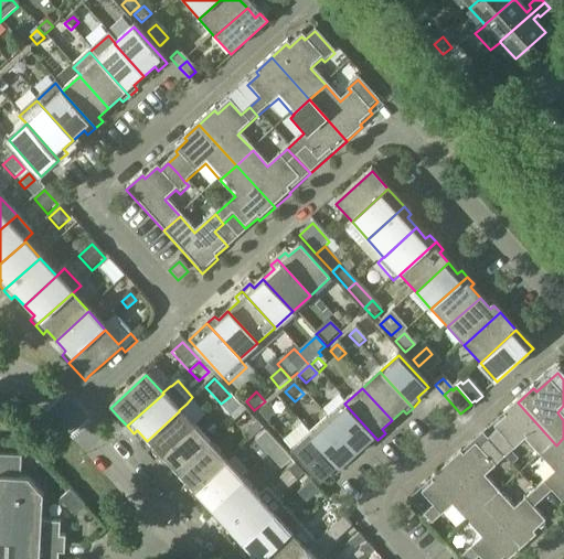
[(231,398),(220,408),(230,418),(240,408),(231,398)]
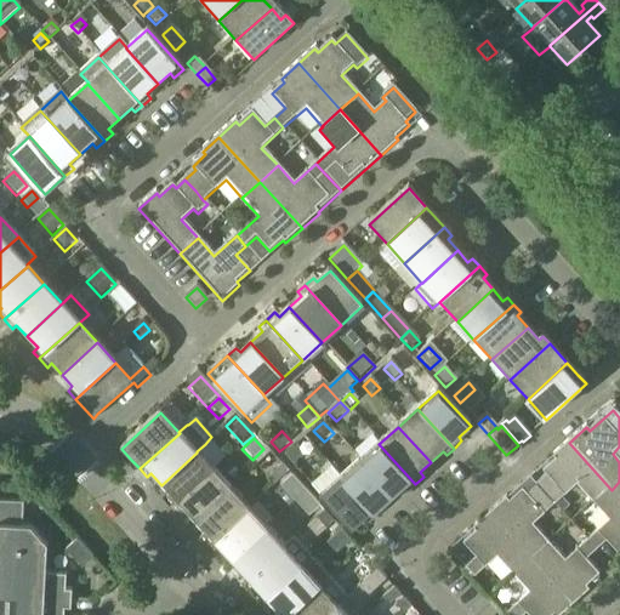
[(536,487),(546,496),(572,525),(612,490),(569,443),(552,457),(556,461),(542,473),(546,477),(536,487)]
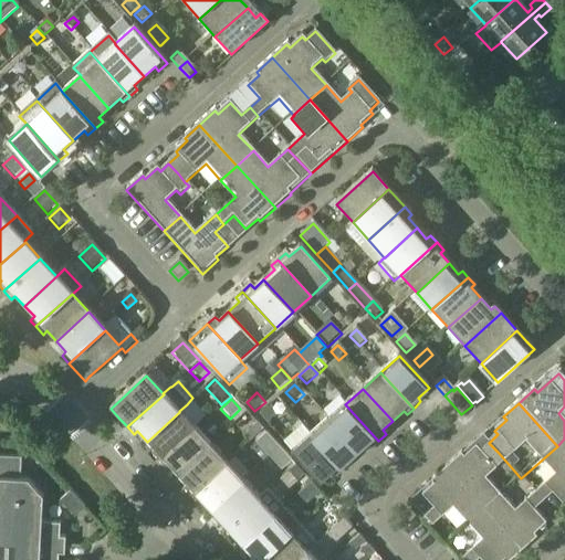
[(345,404),(327,420),(357,453),(367,443),(372,447),(378,441),(345,404)]
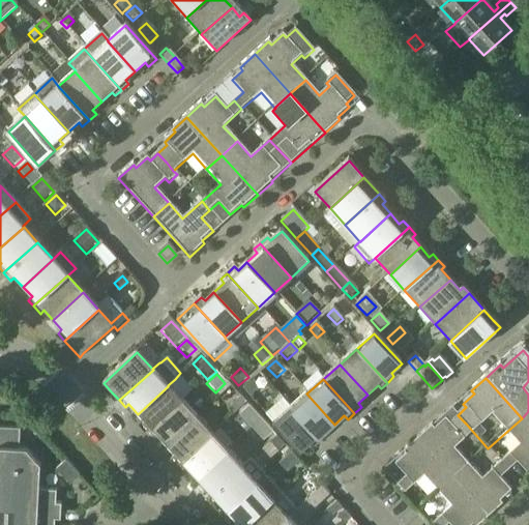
[(250,383),(242,390),(250,399),(257,391),(250,383)]
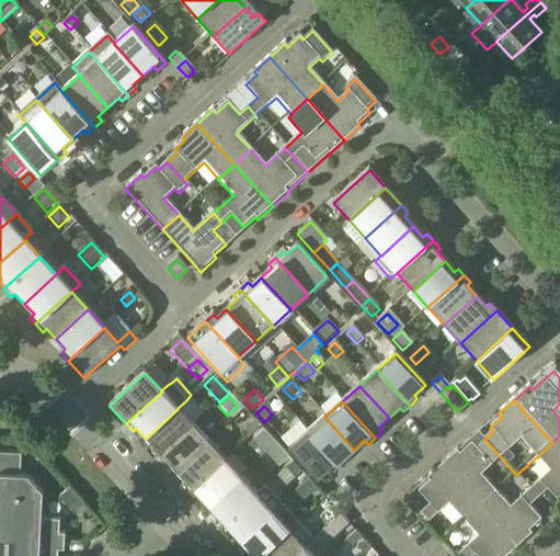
[(193,426),(178,409),(146,439),(155,449),(151,452),(157,458),(193,426)]
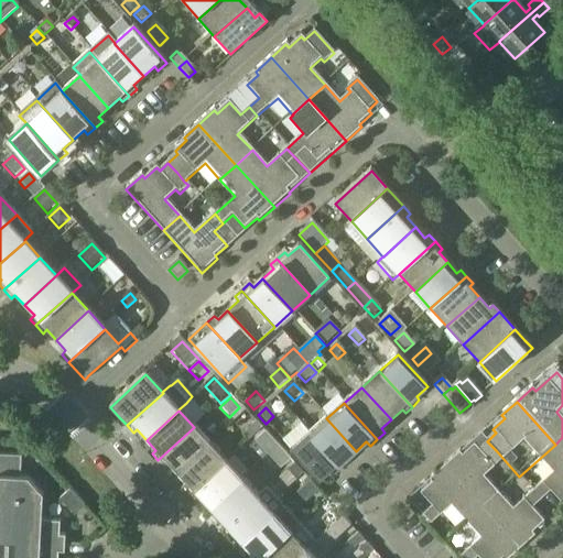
[(326,418),(310,435),(343,470),(349,465),(345,460),(356,451),(326,418)]
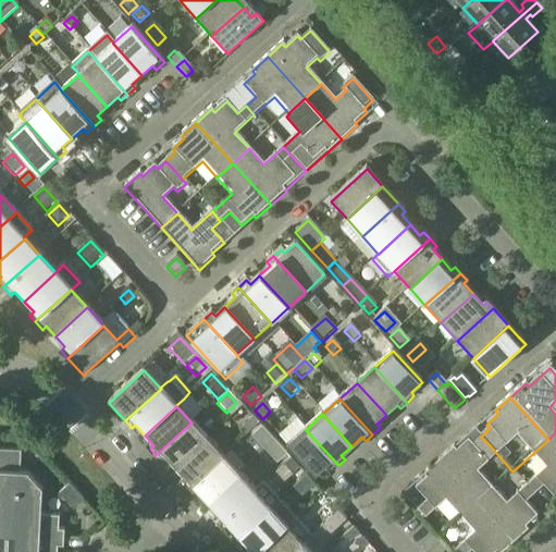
[(331,471),(338,465),(306,430),(298,421),(280,438),(317,478),(326,468),(331,471)]
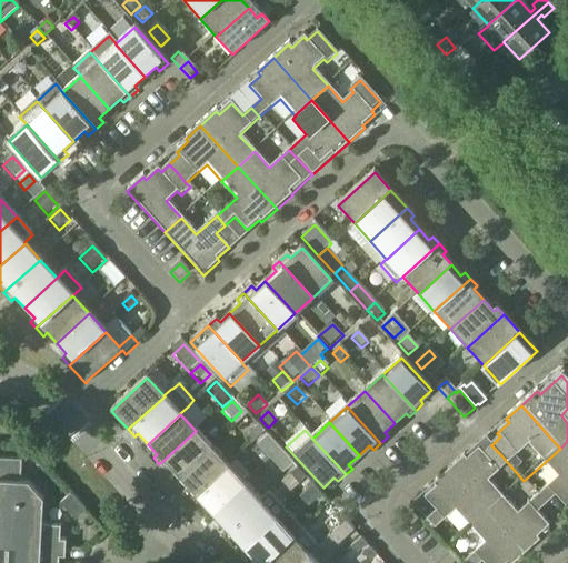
[(212,450),(196,431),(159,464),(166,472),(170,469),(180,479),(212,450)]
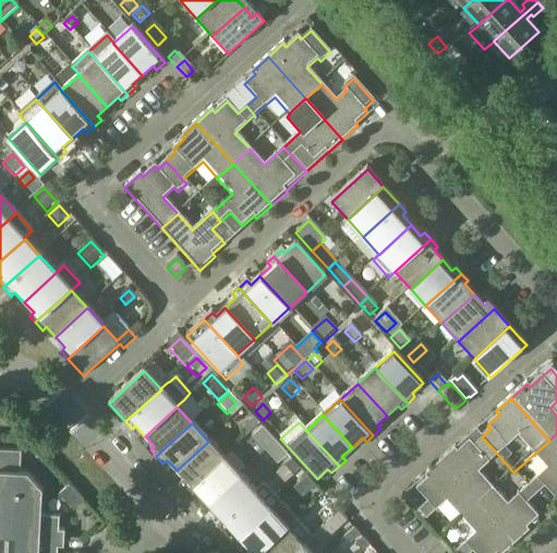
[(266,454),(269,451),(276,444),(263,430),(252,439),(266,454)]
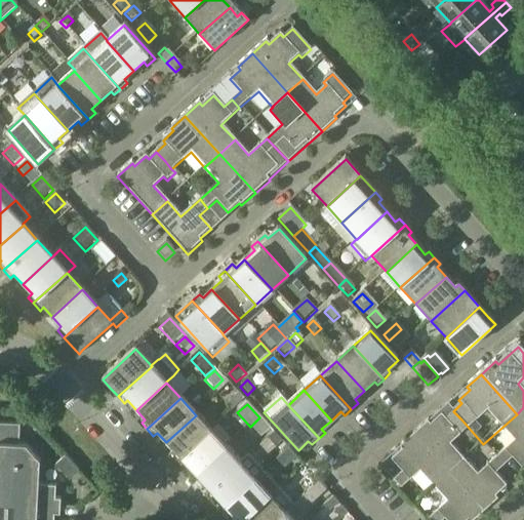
[(523,421),(517,414),(483,444),(504,467),(513,460),(523,472),(523,471),(523,421)]
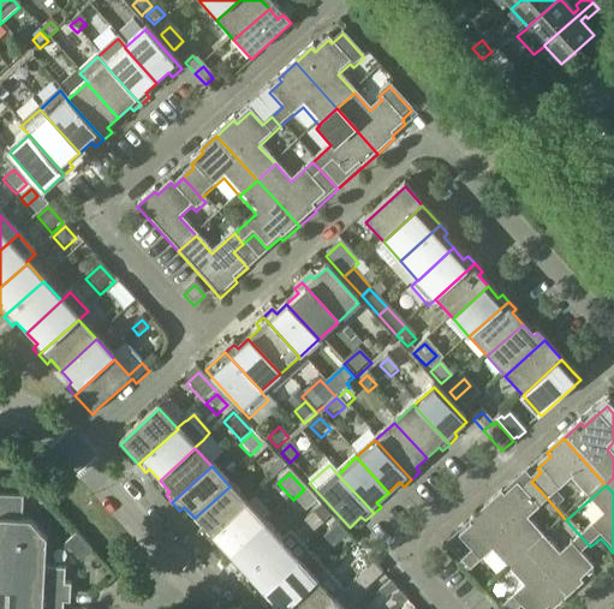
[(246,506),(230,487),(195,518),(204,530),(201,533),(207,541),(246,506)]
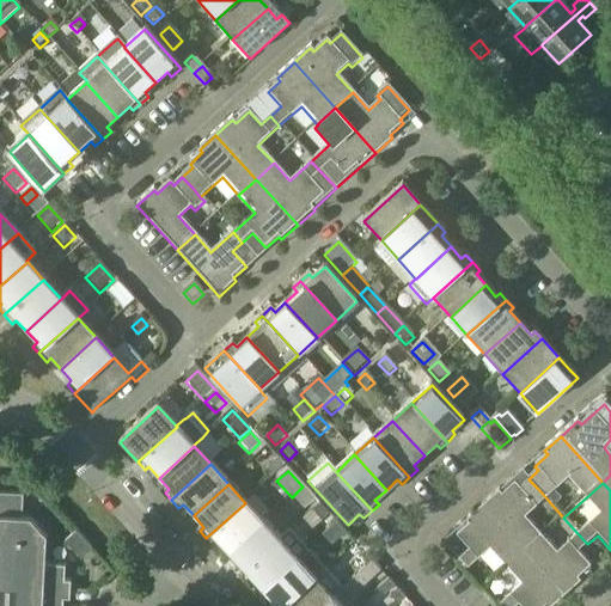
[(524,554),(563,518),(538,489),(527,499),(514,484),(502,496),(499,493),(482,507),(524,554)]
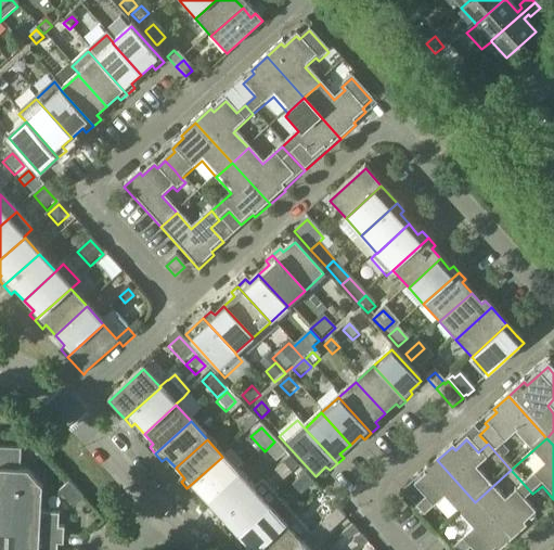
[(274,442),(268,448),(265,451),(275,464),(286,455),(274,442)]
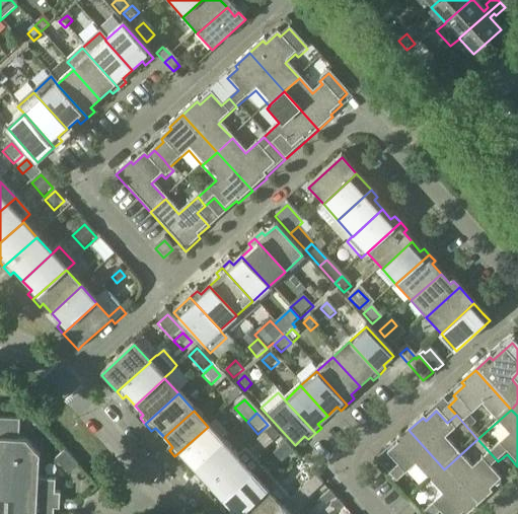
[(0,461),(15,462),(40,463),(40,458),(25,443),(18,442),(19,423),(0,422),(0,461)]
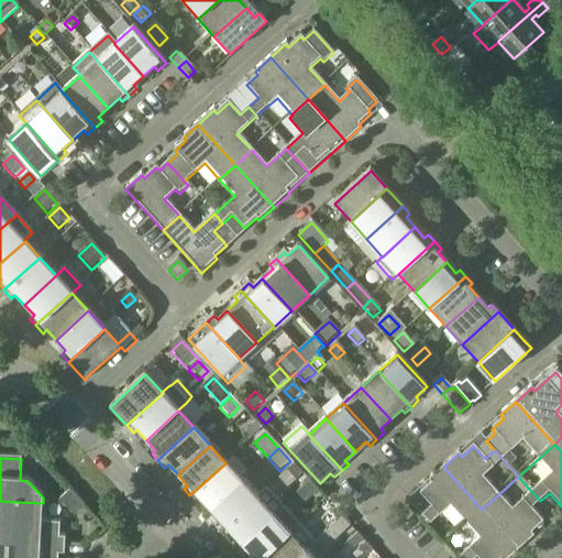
[(242,481),(226,463),(189,495),(197,503),(200,500),(210,510),(242,481)]
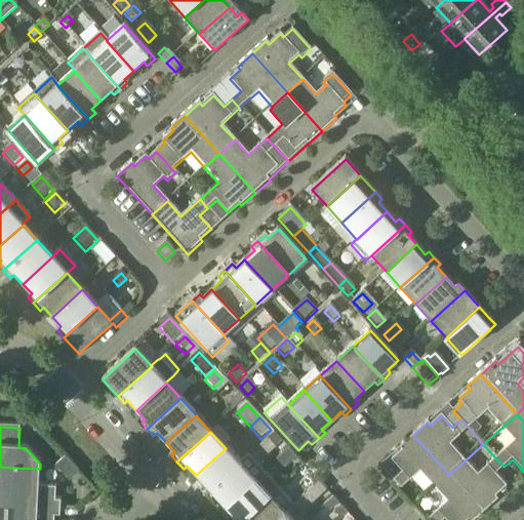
[(268,440),(276,449),(282,443),(274,435),(268,440)]
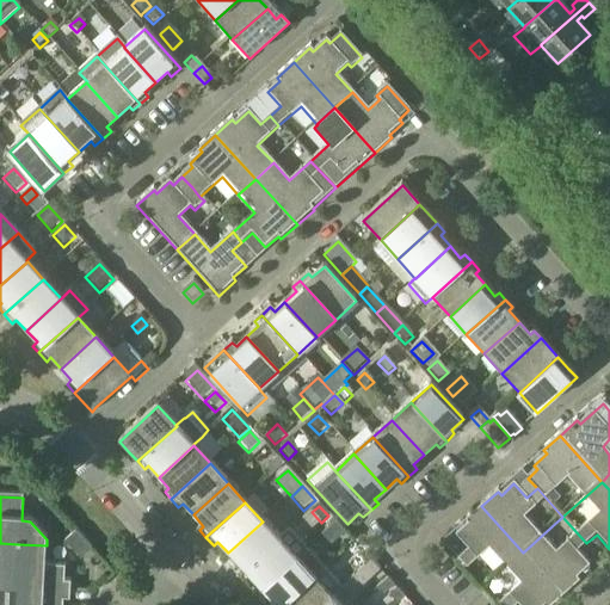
[(506,568),(523,553),(481,506),(466,522),(468,525),(455,536),(468,550),(458,560),(468,569),(490,550),(506,568)]
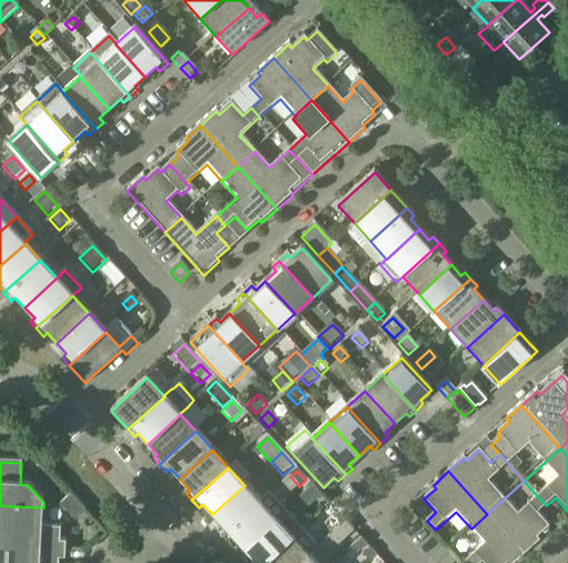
[(546,505),(524,481),(487,514),(525,555),(540,542),(537,539),(549,528),(537,514),(546,505)]
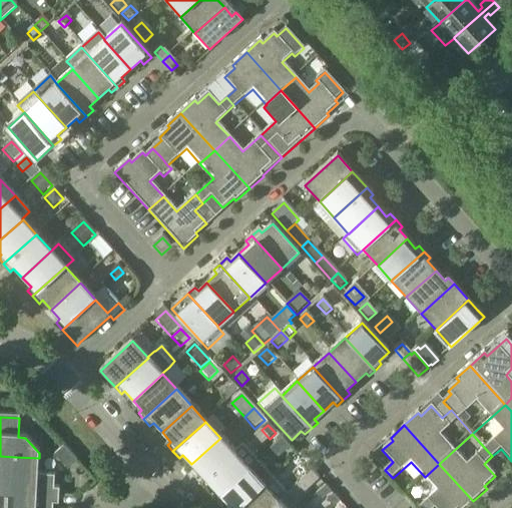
[(235,454),(220,438),(191,464),(199,474),(196,477),(202,483),(235,454)]
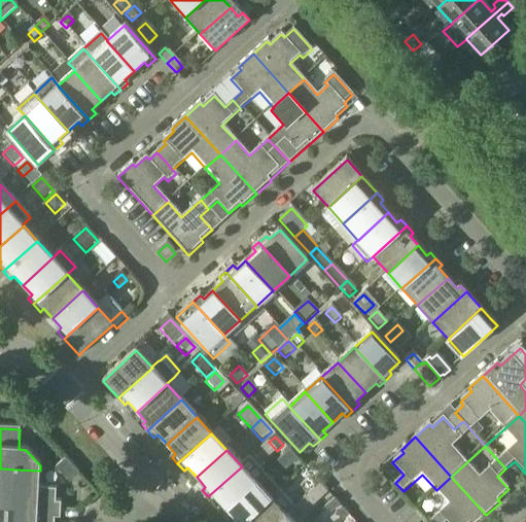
[(213,503),(222,513),(226,510),(256,483),(265,476),(249,459),(242,466),(208,496),(213,503)]
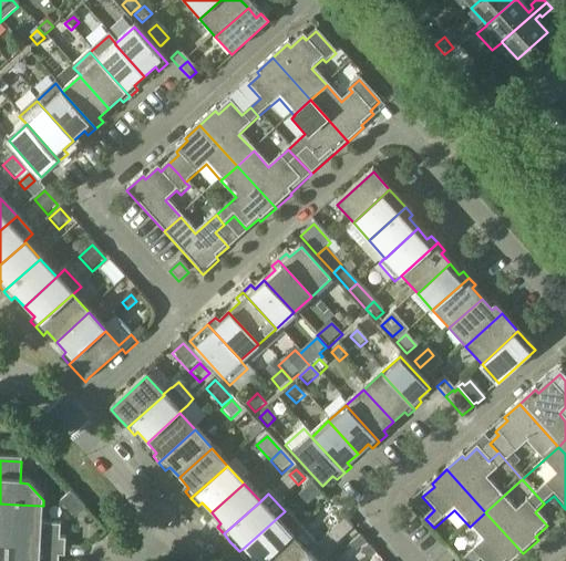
[(60,504),(75,520),(85,511),(70,495),(60,504)]
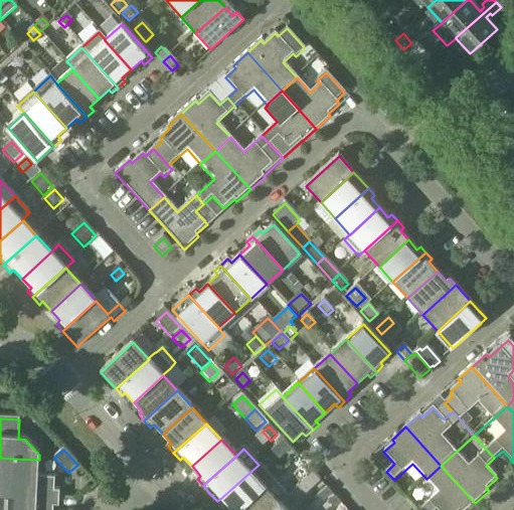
[(0,497),(13,498),(15,459),(0,458),(0,497)]
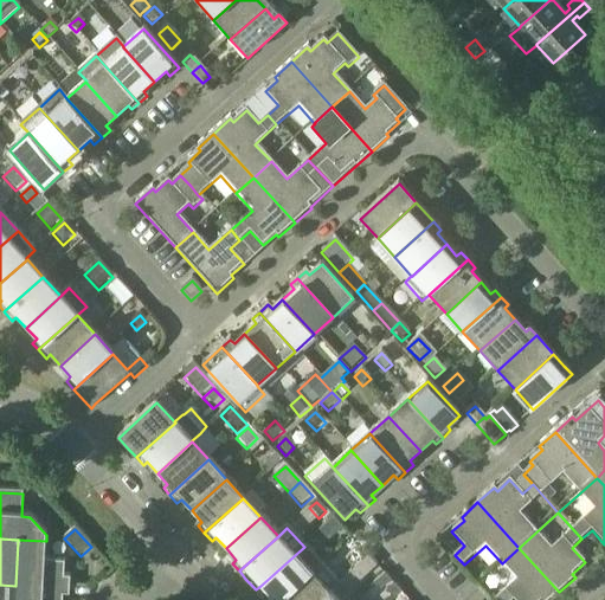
[(46,541),(18,540),(15,586),(70,588),(70,579),(64,579),(65,565),(45,563),(46,541)]
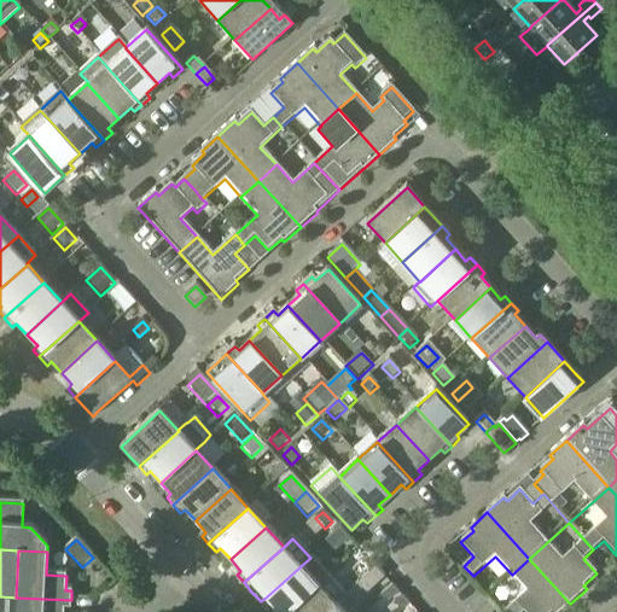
[(301,566),(266,598),(261,601),(269,611),(289,611),(319,586),(327,577),(310,558),(301,566)]
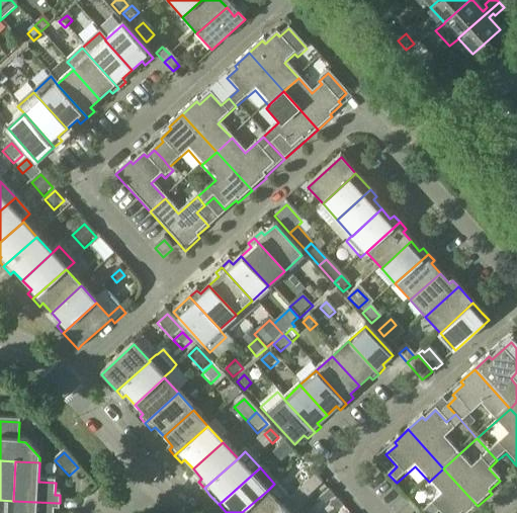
[(469,512),(478,506),(443,468),(429,482),(442,496),(424,512),(469,512)]
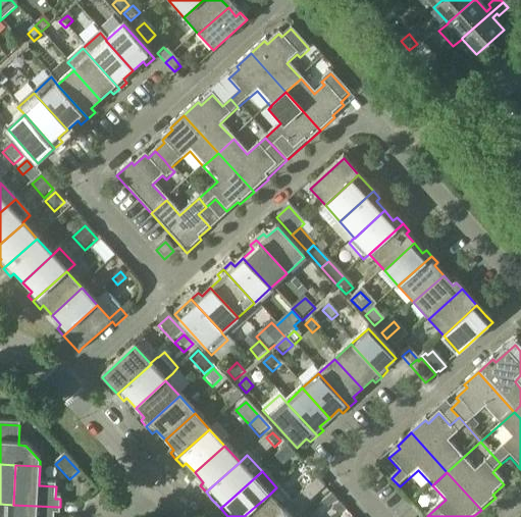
[(317,480),(301,496),(309,505),(325,489),(317,480)]
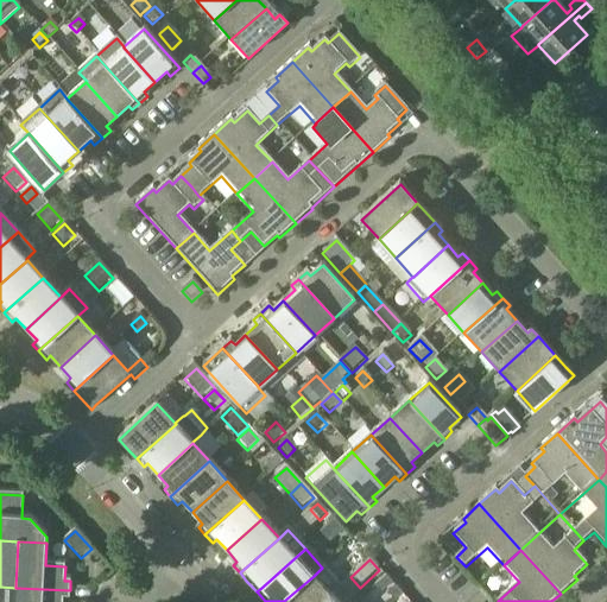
[(323,601),(330,595),(314,576),(284,601),(323,601)]
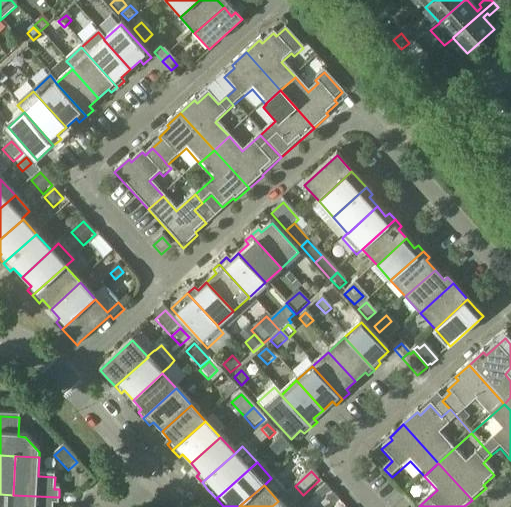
[(316,495),(322,501),(331,493),(325,487),(316,495)]
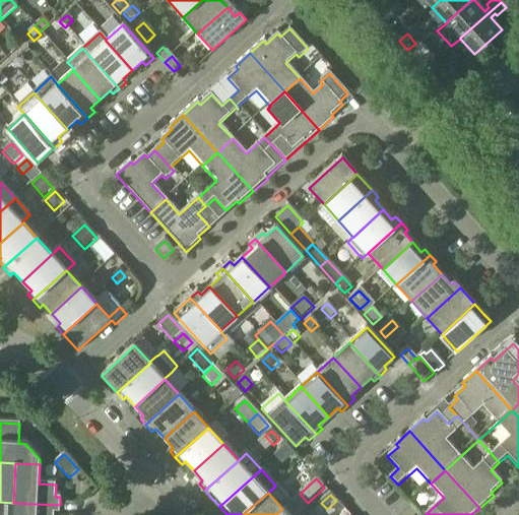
[(12,514),(13,503),(0,502),(0,514),(12,514)]
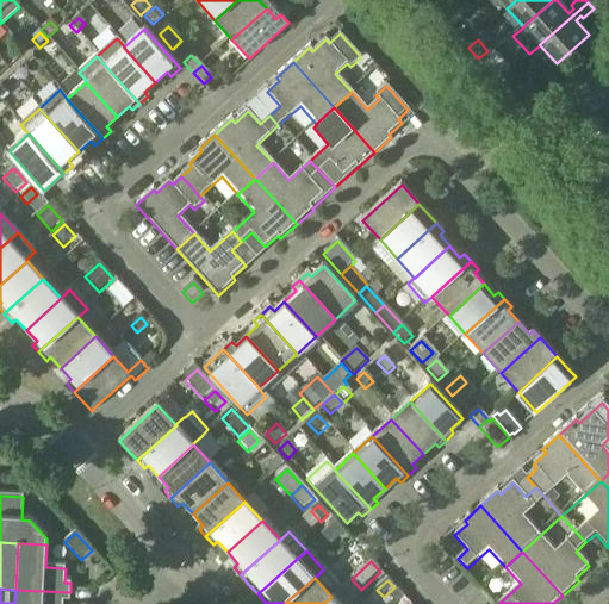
[(70,592),(16,590),(14,603),(63,603),(63,601),(69,601),(70,592)]
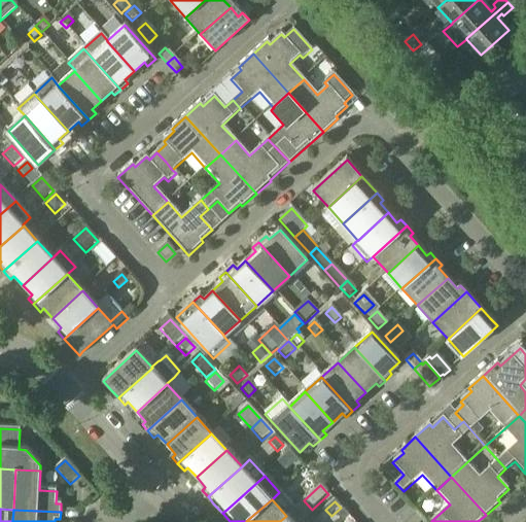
[(349,517),(343,510),(340,513),(346,520),(349,517)]
